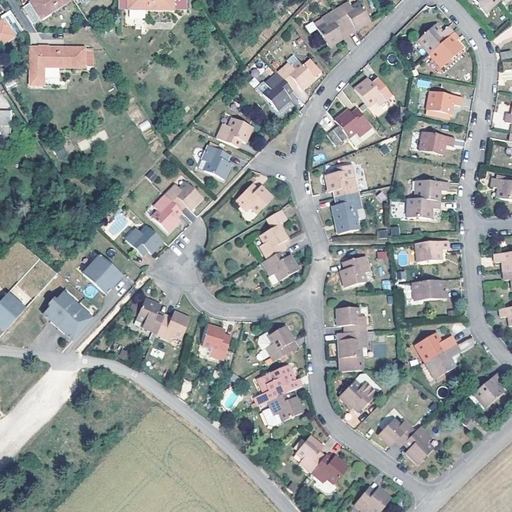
[(37,0),(24,9),(34,26),(44,19),(52,14),(72,0),(37,0)]
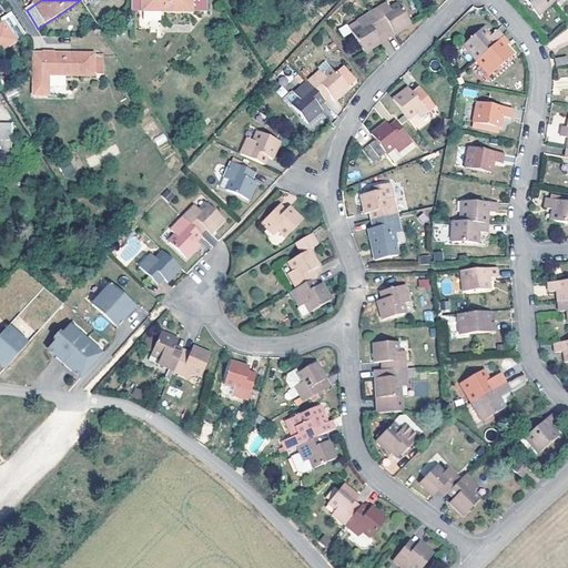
[(133,0),(133,10),(146,11),(163,11),(210,11),(209,0),(133,0)]
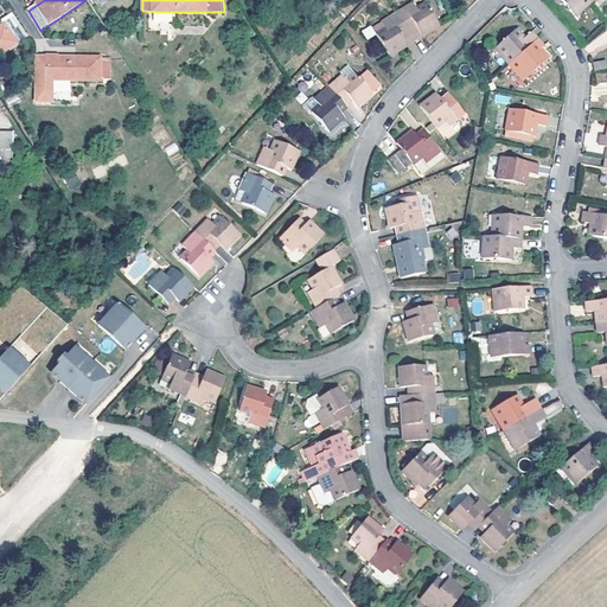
[(592,2),(589,0),(560,0),(575,17),(592,2)]
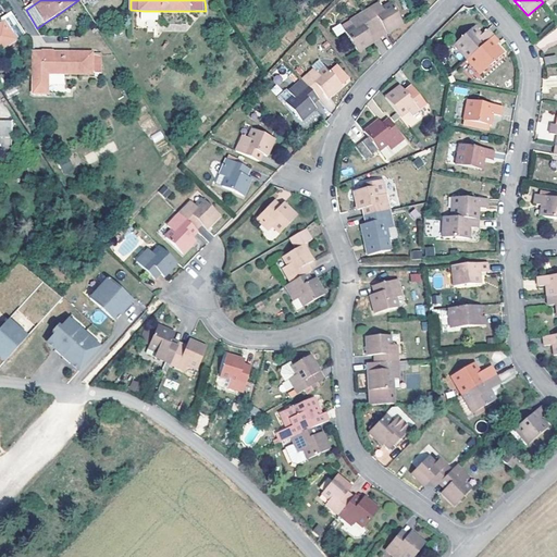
[(364,12),(374,27),(381,23),(387,34),(404,24),(392,4),(384,10),(380,3),(364,12)]
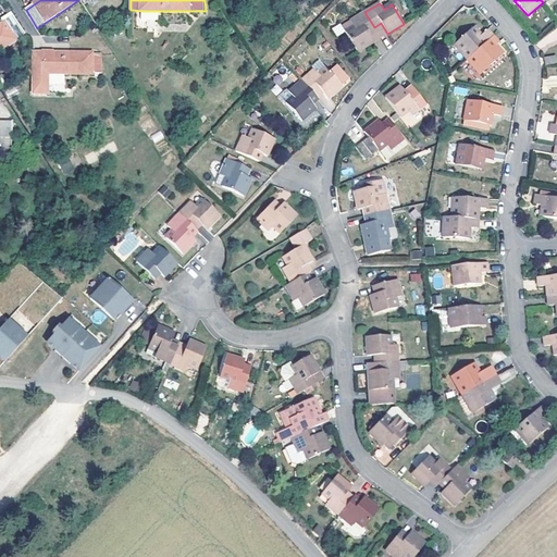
[(160,20),(160,11),(144,11),(143,20),(160,20)]
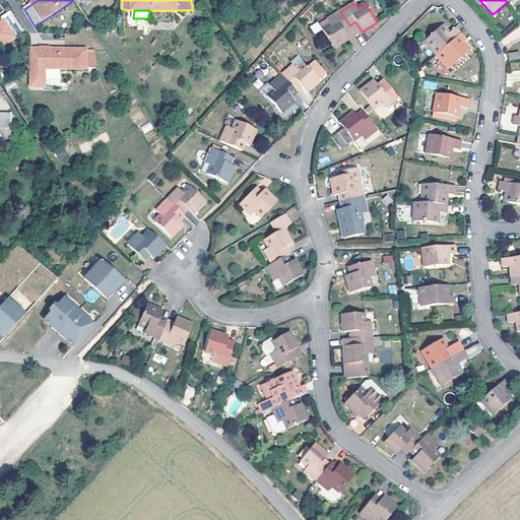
[(343,29),(349,25),(340,11),(327,19),(330,25),(323,30),(334,49),(348,40),(343,29)]
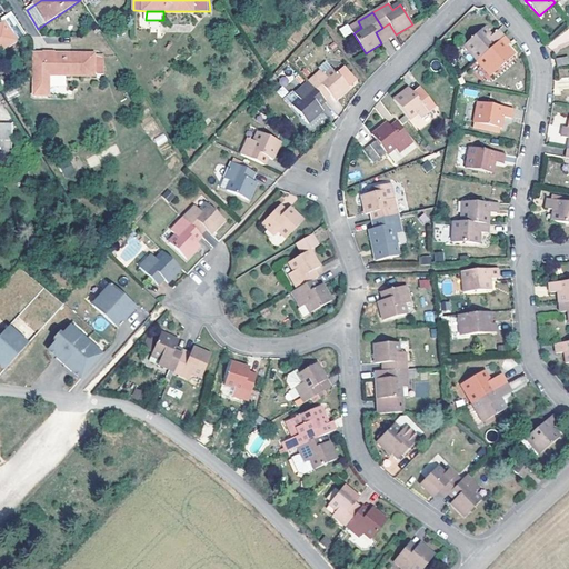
[(0,52),(9,48),(8,46),(17,40),(18,41),(28,35),(16,17),(0,27),(0,52)]
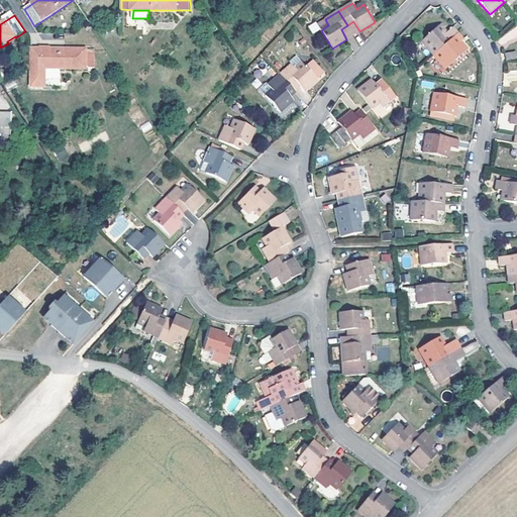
[(313,34),(321,29),(316,21),(308,25),(313,34)]
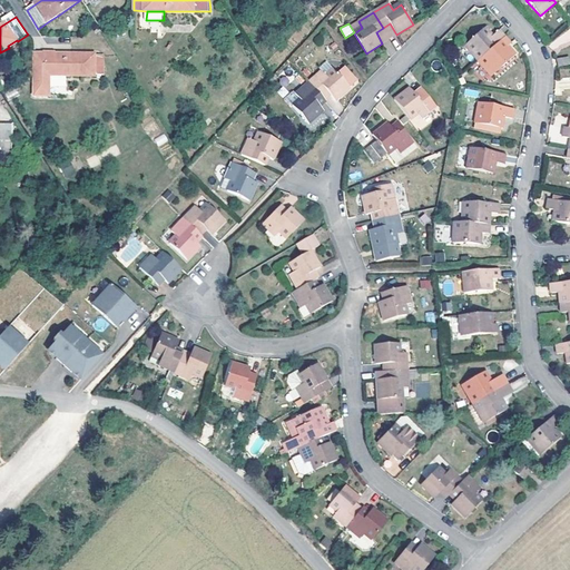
[(383,28),(390,39),(396,35),(390,23),(383,28)]
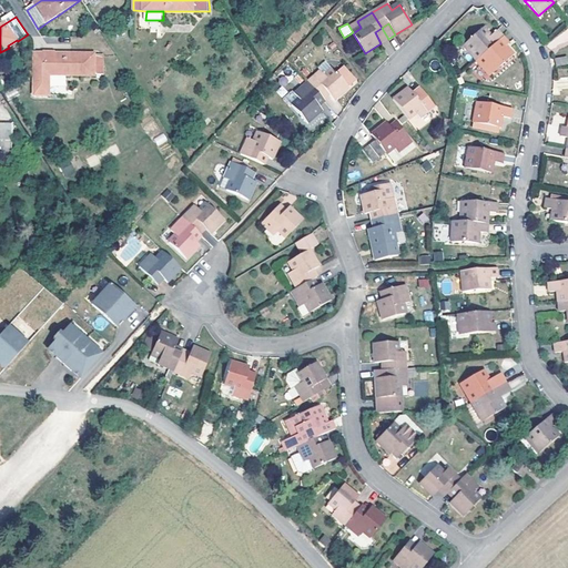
[(381,43),(388,39),(382,28),(375,32),(381,43)]
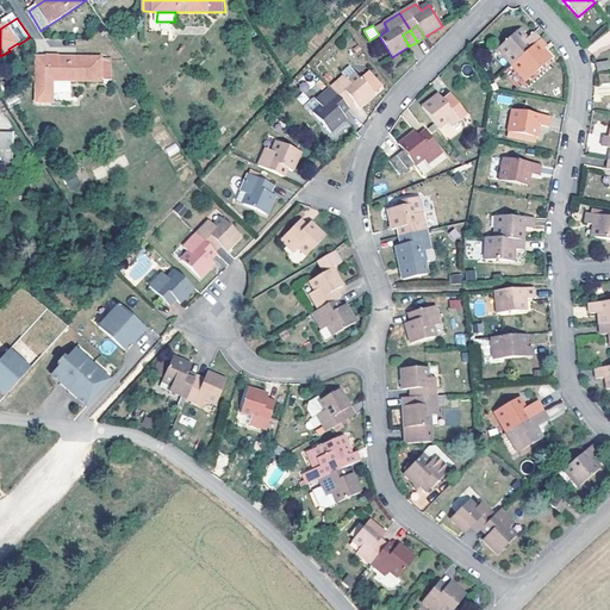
[(497,48),(511,64),(540,39),(534,32),(528,38),(523,42),(521,37),(523,35),(518,30),(497,48)]
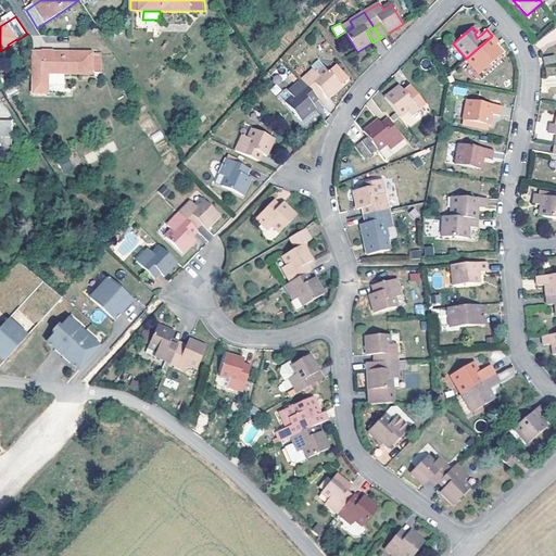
[(555,29),(535,38),(538,47),(555,39),(555,29)]
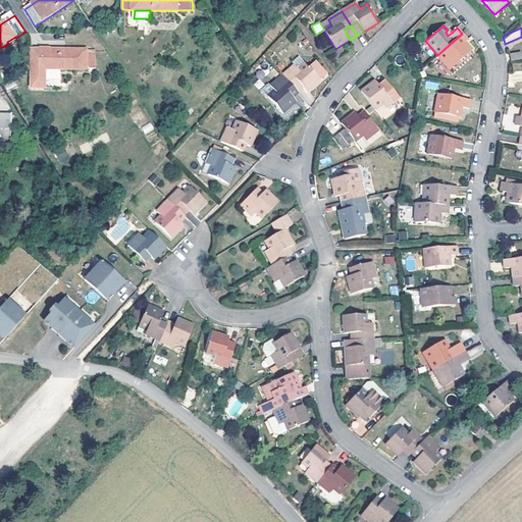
[(462,34),(437,55),(451,69),(468,54),(461,46),(466,41),(467,40),(462,34)]
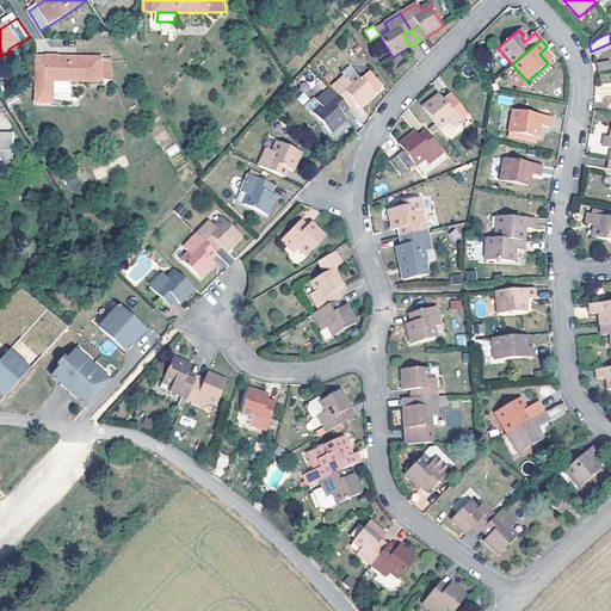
[(11,53),(20,45),(19,44),(18,43),(8,49),(10,51),(11,53)]
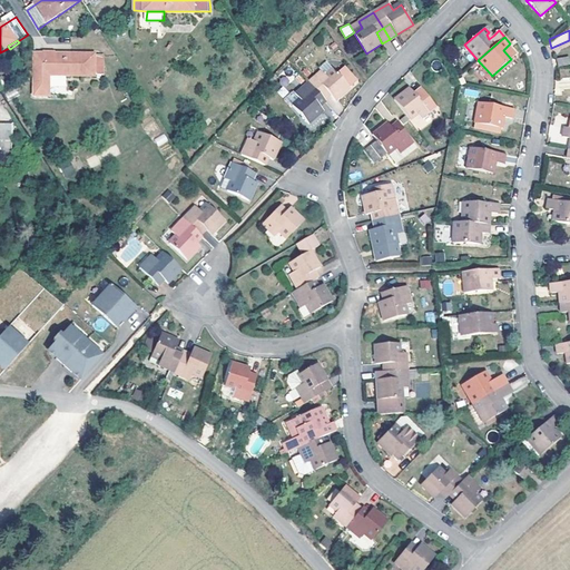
[(517,53),(509,45),(503,50),(511,59),(517,53)]
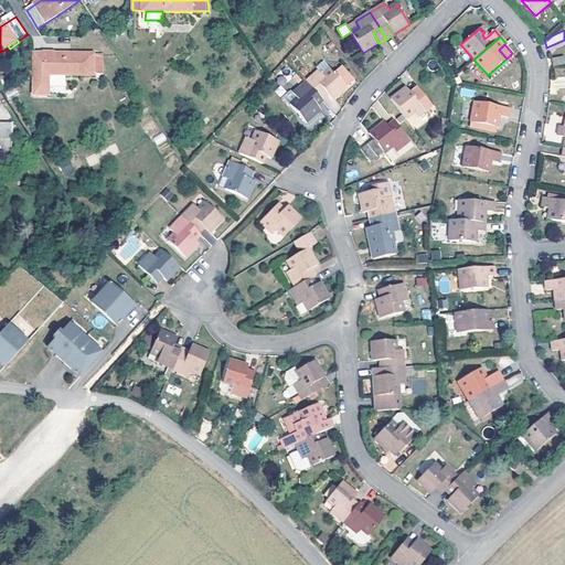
[(35,95),(50,95),(51,75),(95,75),(96,54),(55,54),(46,54),(36,53),(35,95)]
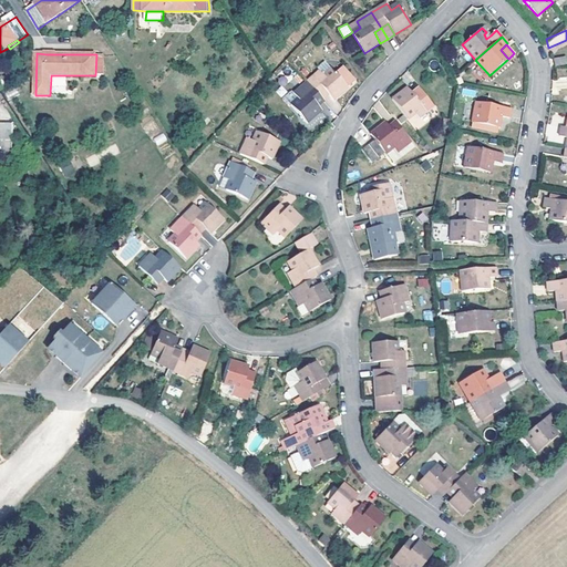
[(554,58),(555,66),(566,63),(566,58),(566,55),(554,58)]
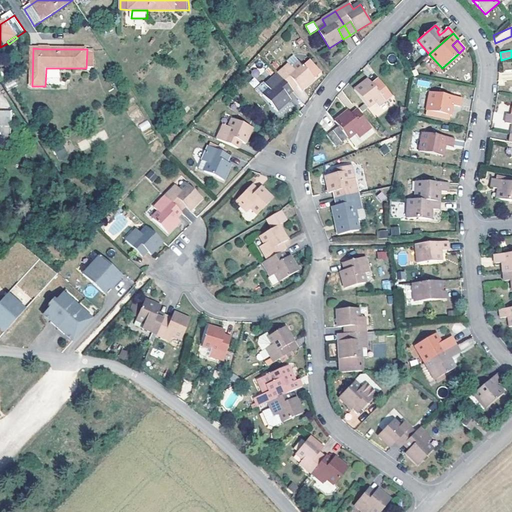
[(289,64),(277,74),(289,86),(294,82),(298,87),(301,90),(321,73),(309,60),(303,66),(299,61),(292,67),(289,64)]
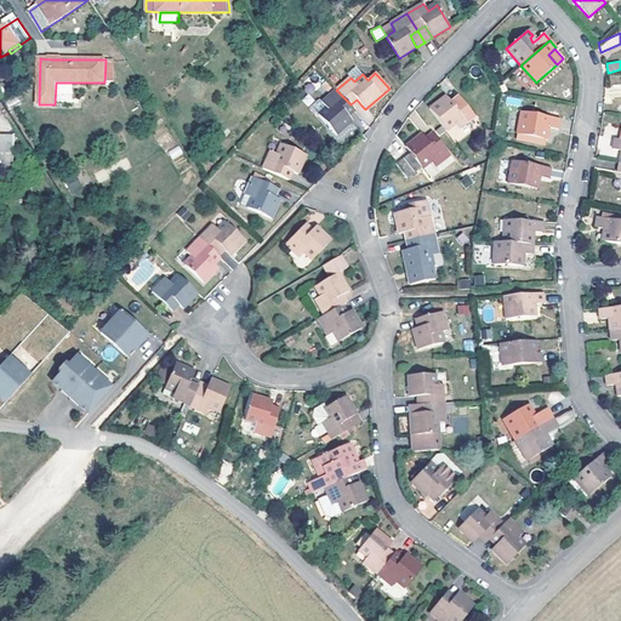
[(351,104),(336,90),(323,102),(328,108),(319,115),(336,135),(352,120),(348,117),(343,110),(351,104)]
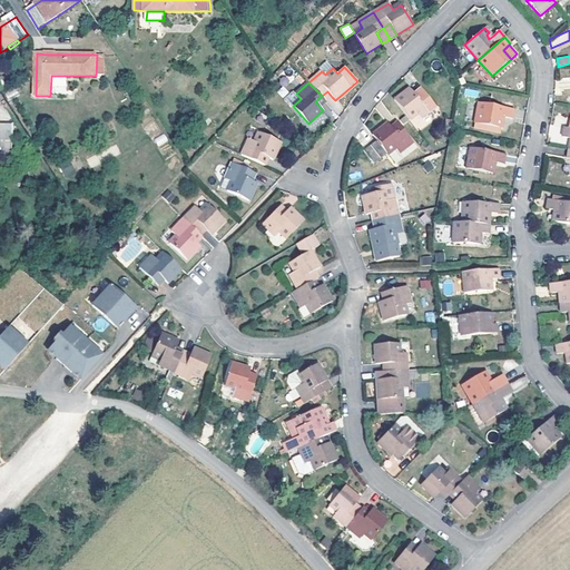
[(409,87),(394,100),(413,123),(421,116),(425,121),(439,109),(426,95),(420,100),(416,97),(409,87)]
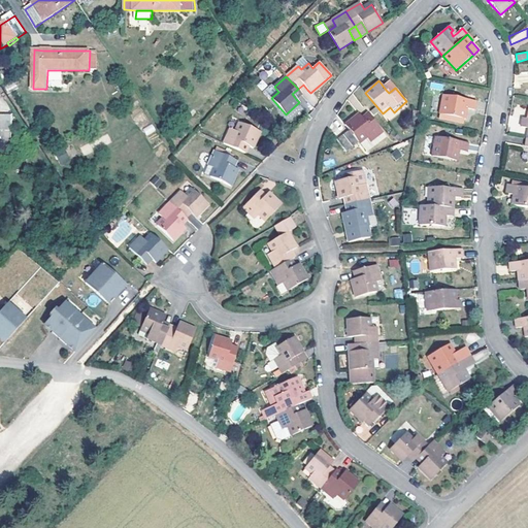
[(431,81),(430,89),(442,91),(443,84),(431,81)]
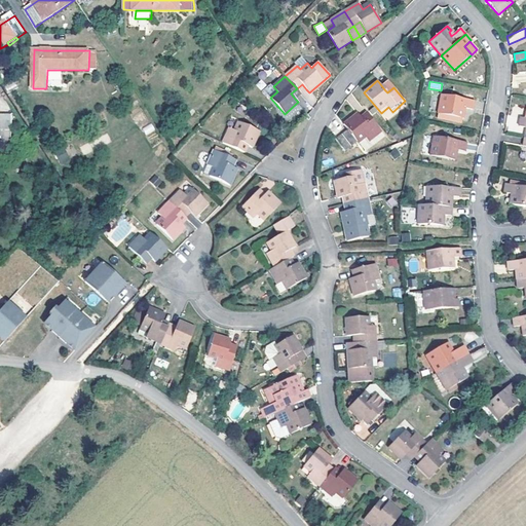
[(306,89),(302,84),(297,88),(301,94),(306,89)]
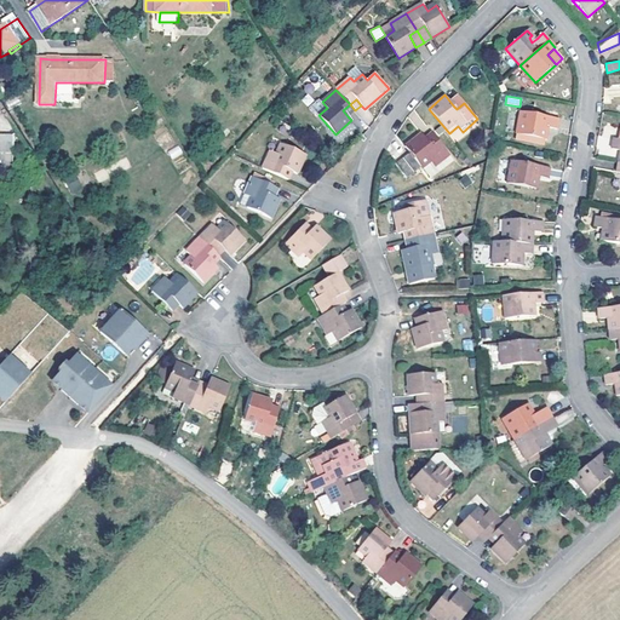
[(350,104),(343,110),(348,116),(355,110),(350,104)]
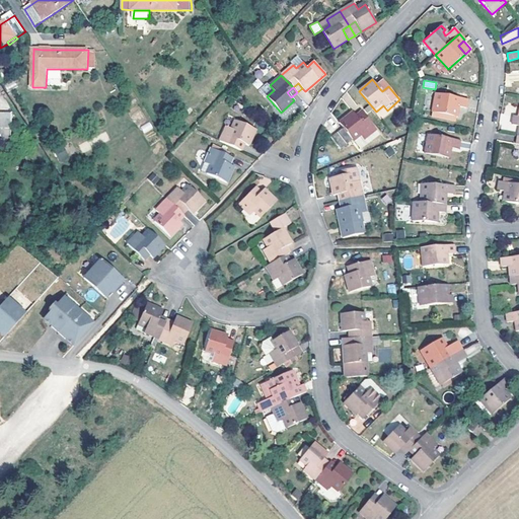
[(454,116),(457,117),(458,108),(454,108),(455,105),(458,106),(466,107),(468,99),(436,93),(432,112),(442,114),(441,118),(453,120),(454,116)]
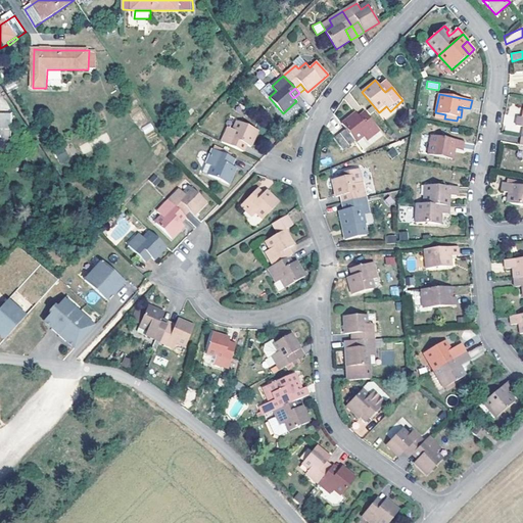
[(354,112),(342,124),(346,129),(334,138),(343,150),(347,147),(348,149),(357,143),(363,149),(382,134),(369,116),(362,121),(359,117),(354,112)]
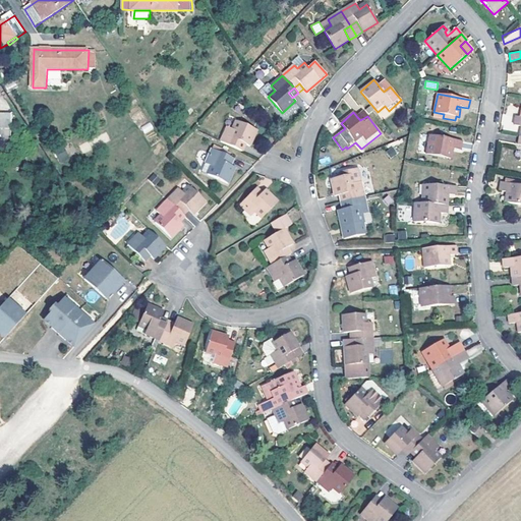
[(363,112),(357,117),(360,120),(367,116),(363,112)]
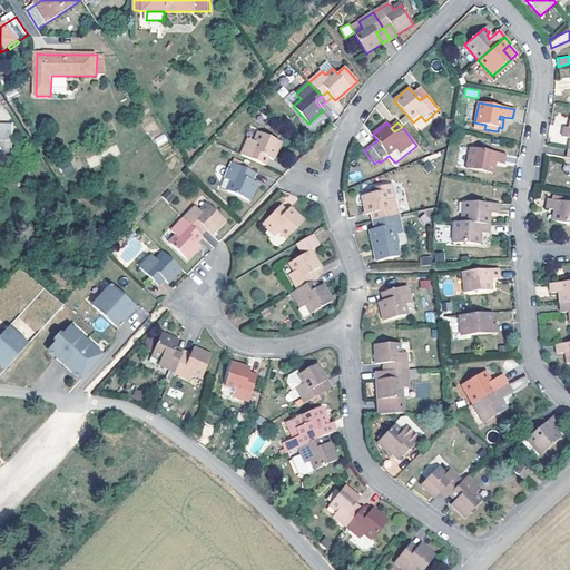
[(0,140),(15,141),(15,125),(0,124),(0,140)]
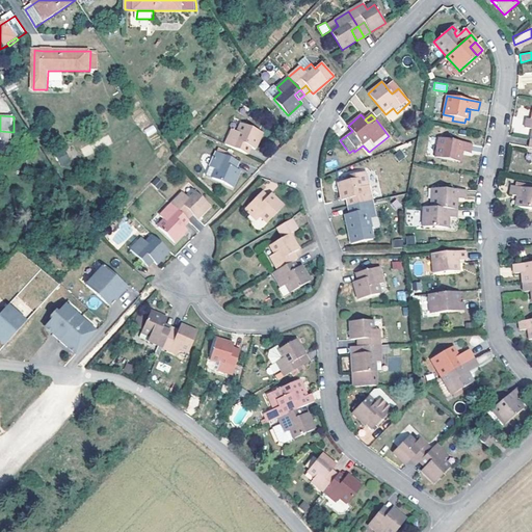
[(225,143),(242,152),(244,145),(250,148),(255,149),(262,133),(242,124),(238,132),(232,130),(225,143)]
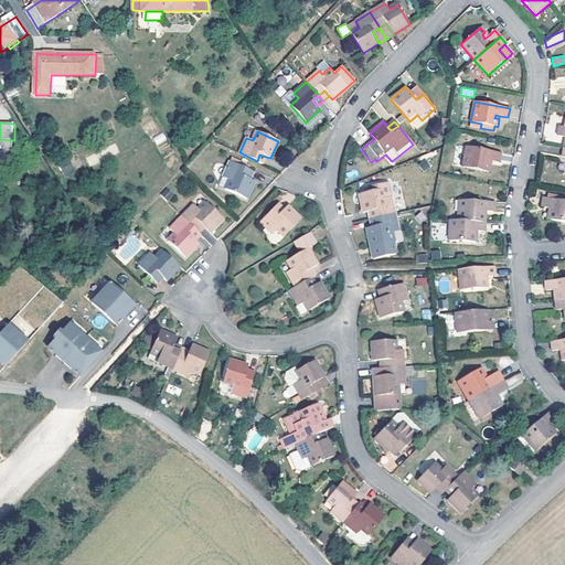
[(162,134),(153,138),(157,145),(166,140),(162,134)]
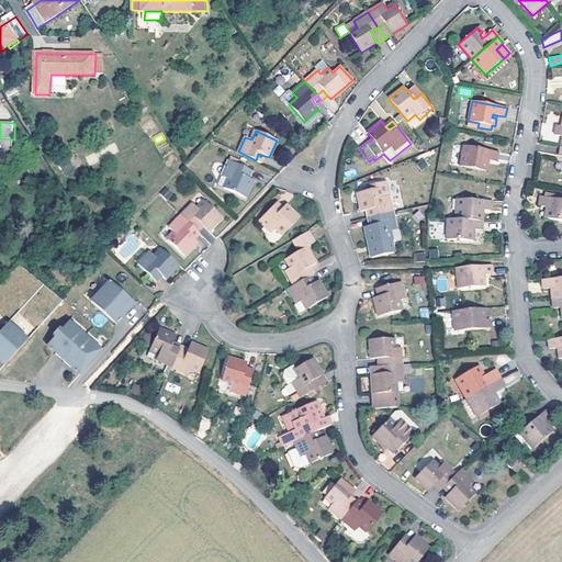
[(485,163),(485,159),(490,159),(496,160),(498,152),(463,145),(460,166),(487,170),(490,163),(485,163)]
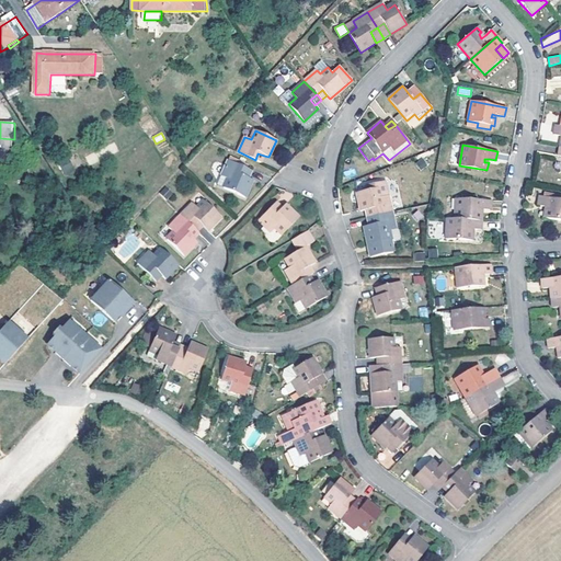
[(255,160),(261,162),(264,156),(258,153),(255,160)]
